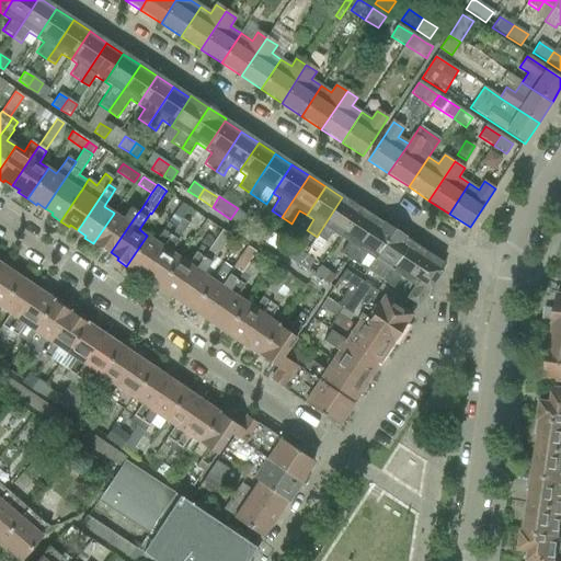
[(342,197),(317,237),(324,242),(331,232),(340,238),(358,209),(342,197)]
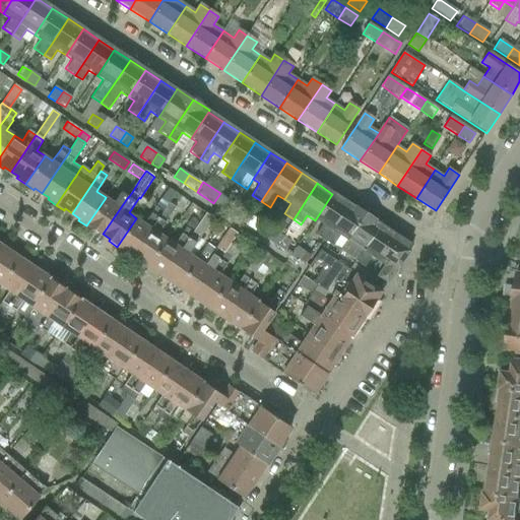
[(105,199),(86,225),(94,232),(96,230),(103,234),(127,198),(129,196),(132,192),(123,186),(113,202),(106,197),(105,199)]
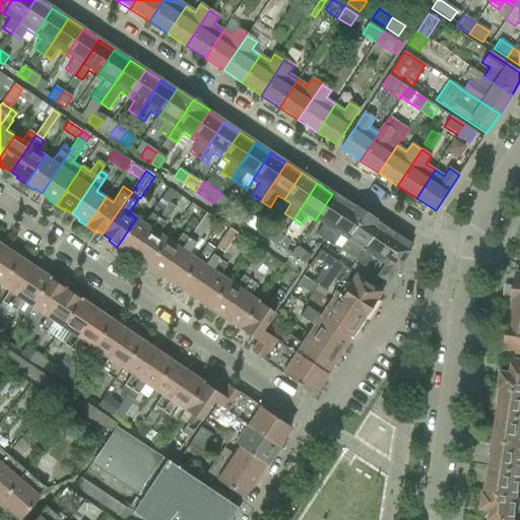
[(220,193),(213,203),(221,208),(228,198),(220,193)]
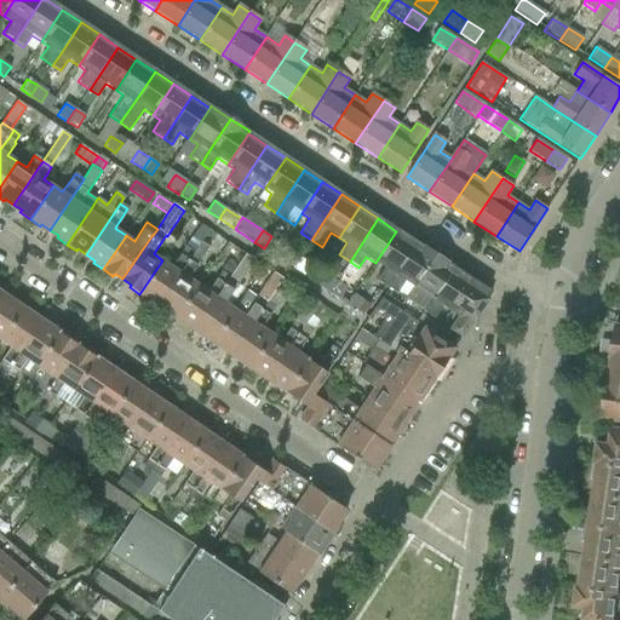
[(396,231),(375,263),(384,268),(384,269),(378,277),(377,280),(386,286),(394,275),(415,244),(396,231)]
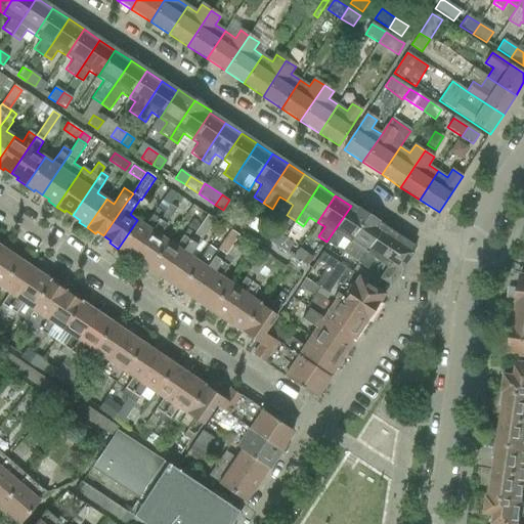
[(137,220),(118,249),(126,254),(128,253),(134,257),(168,209),(159,203),(144,224),(137,220)]
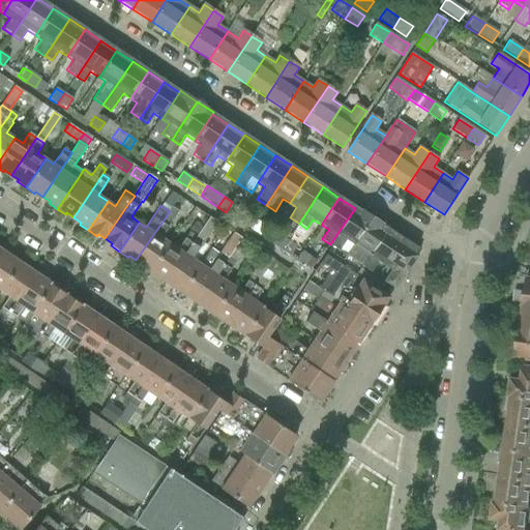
[(336,235),(330,244),(339,249),(341,247),(345,241),(345,240),(353,245),(372,216),(371,216),(356,206),(355,208),(336,235)]
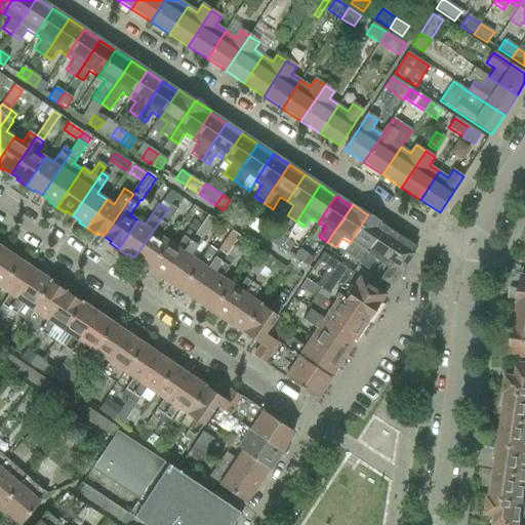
[(168,209),(134,257),(142,263),(140,265),(150,271),(169,241),(159,235),(176,210),(170,206),(169,207),(168,209)]
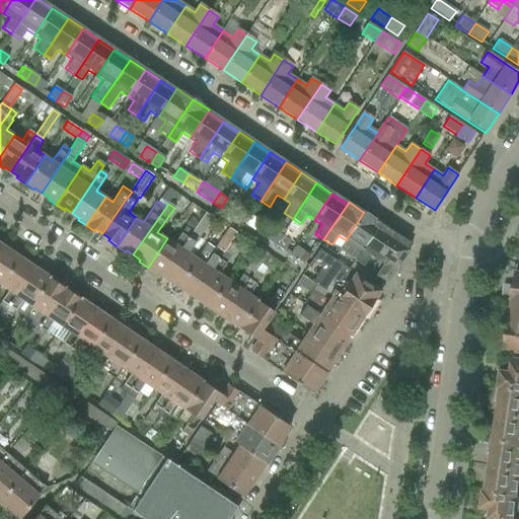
[(241,209),(235,219),(244,225),(250,216),(241,209)]
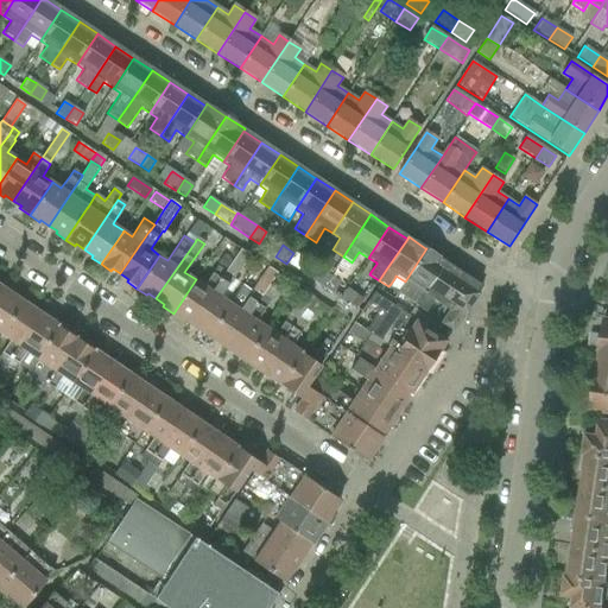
[(405,282),(398,293),(406,298),(417,305),(424,295),(444,263),(445,261),(426,248),(405,282)]
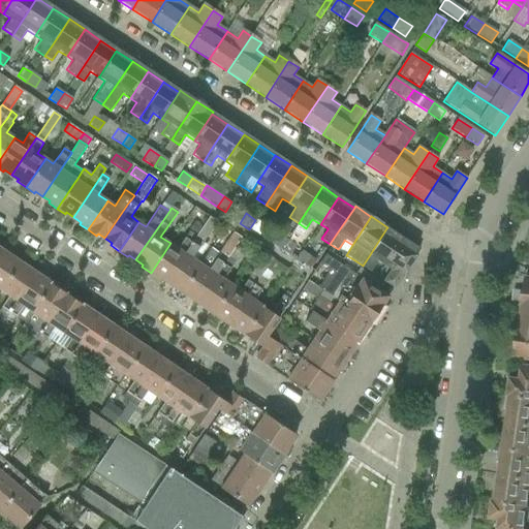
[(196,237),(192,244),(198,248),(203,243),(216,222),(209,217),(203,227),(196,236),(196,237)]
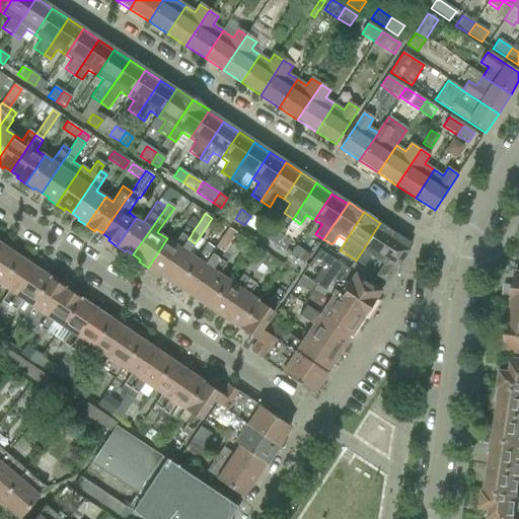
[(250,216),(244,225),(252,230),(258,221),(250,216)]
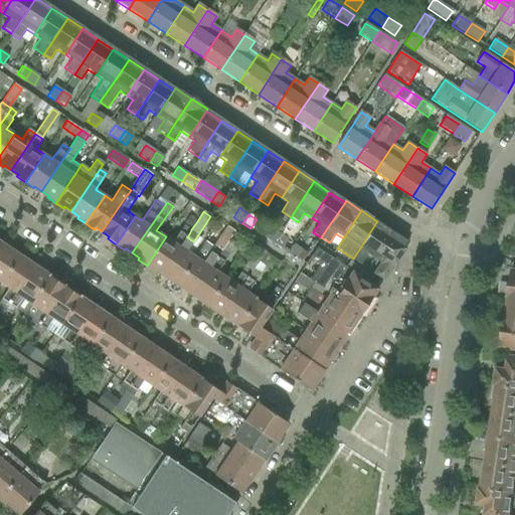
[(189,215),(183,224),(185,225),(191,229),(197,221),(189,215)]
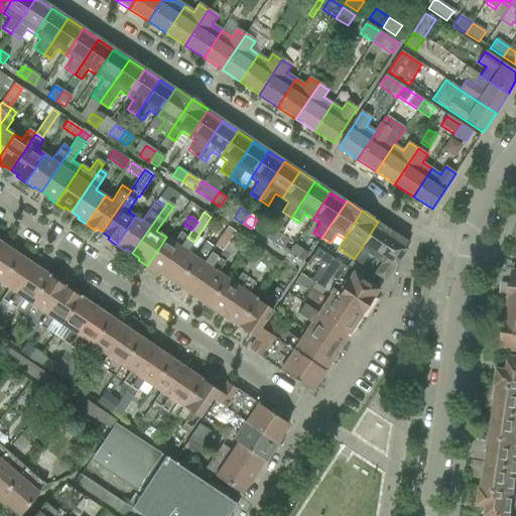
[(360,250),(354,259),(361,264),(368,255),(370,256),(375,260),(377,257),(393,234),(377,223),(360,250)]
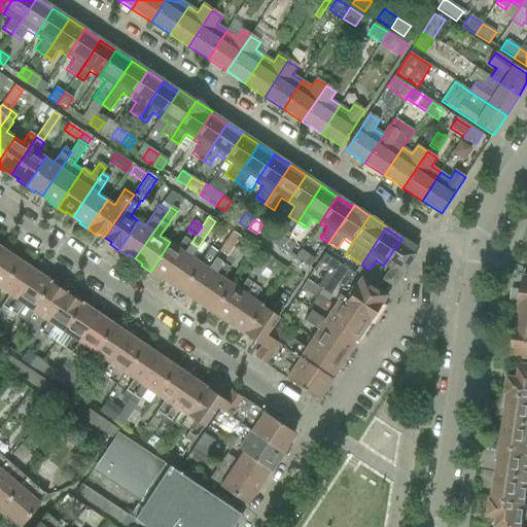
[(160,275),(166,279),(191,243),(196,236),(196,235),(189,231),(178,248),(170,242),(150,272),(157,277),(160,275)]
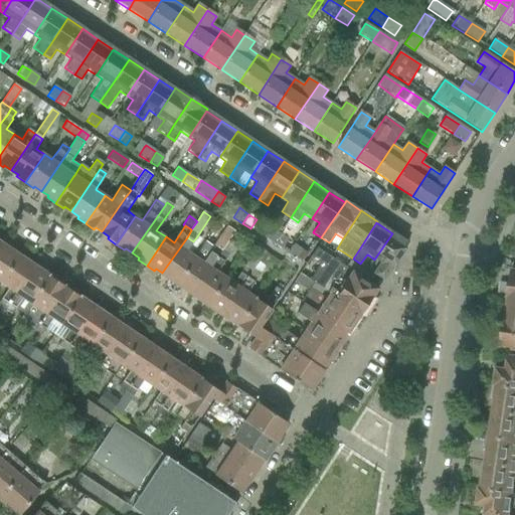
[(196,258),(177,286),(185,291),(186,289),(193,294),(221,251),(220,251),(227,241),(233,231),(226,226),(212,246),(206,242),(196,258)]
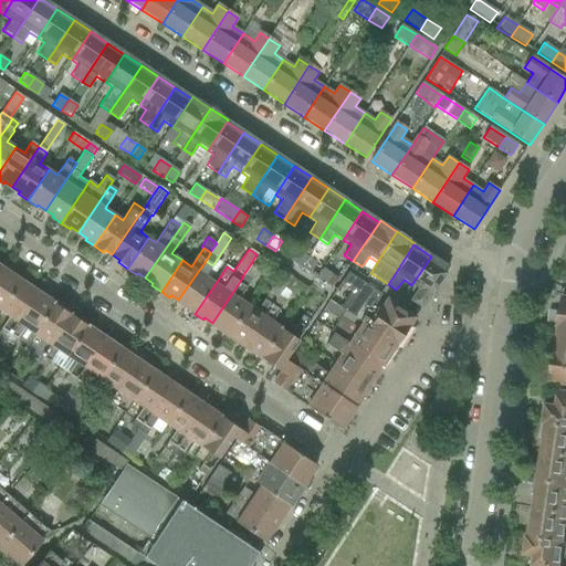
[(297,251),(291,262),(300,268),(307,258),(297,251)]
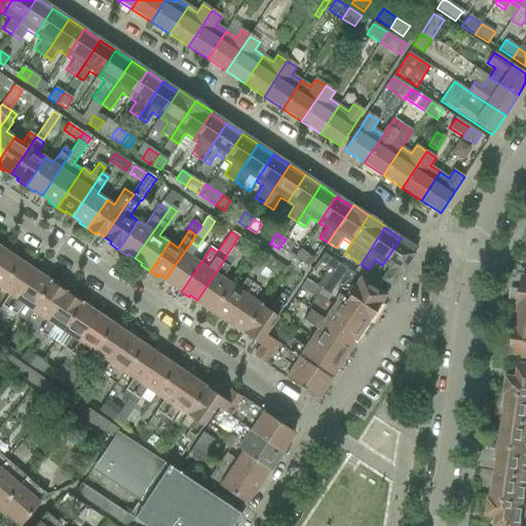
[(383,275),(381,278),(391,285),(416,249),(402,238),(401,238),(384,262),(382,265),(387,268),(387,269),(383,275)]
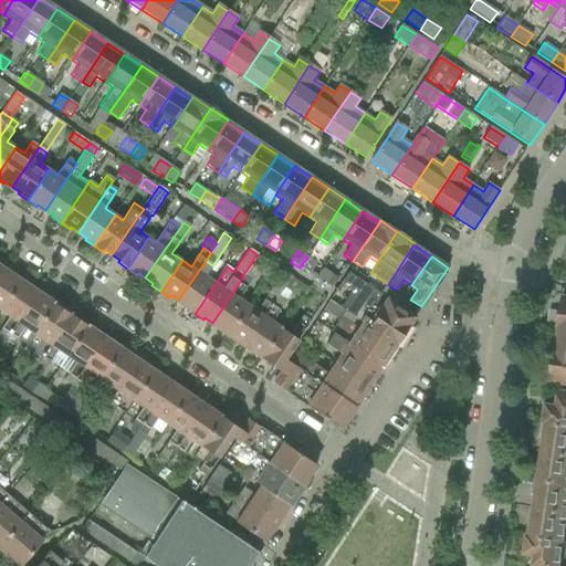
[(307,258),(300,268),(308,273),(315,263),(307,258)]
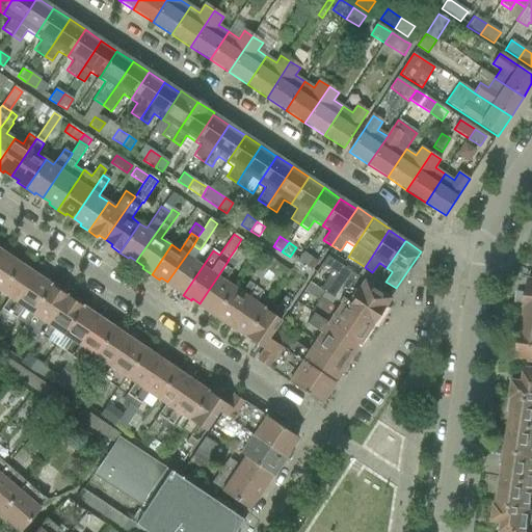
[(193,245),(167,282),(175,287),(174,289),(183,295),(203,266),(213,250),(204,244),(200,249),(193,245)]
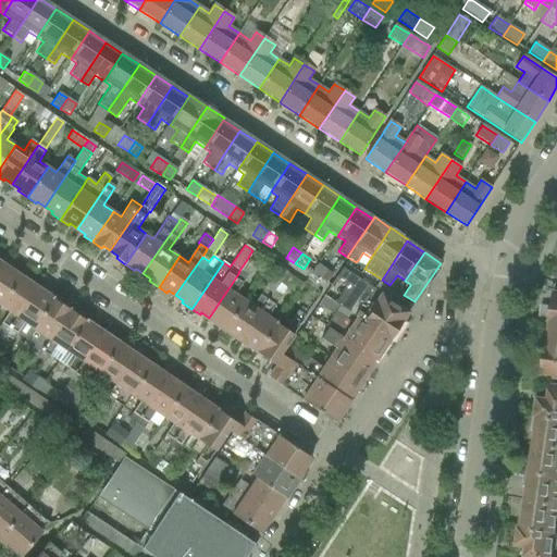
[(246,261),(238,272),(239,272),(246,276),(254,267),(246,261)]
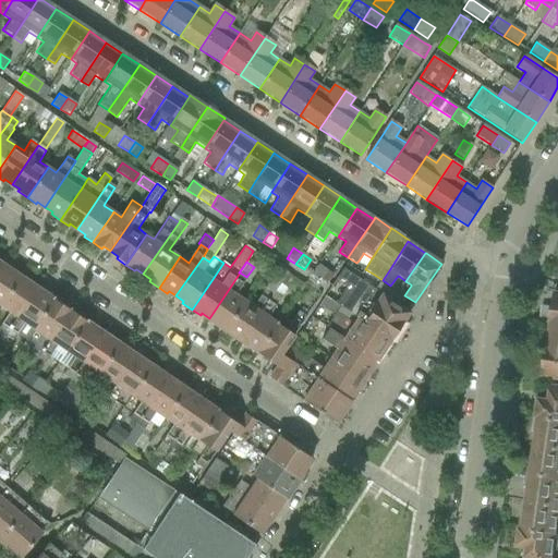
[(318,265),(312,275),(319,279),(325,283),(332,274),(331,274),(326,269),(318,265)]
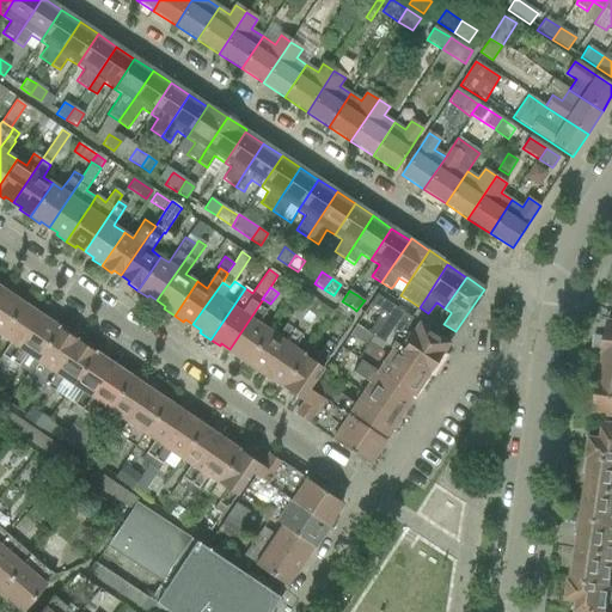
[(292,316),(291,317),(299,323),(300,320),(301,318),(304,319),(308,312),(317,301),(306,294),(292,316)]
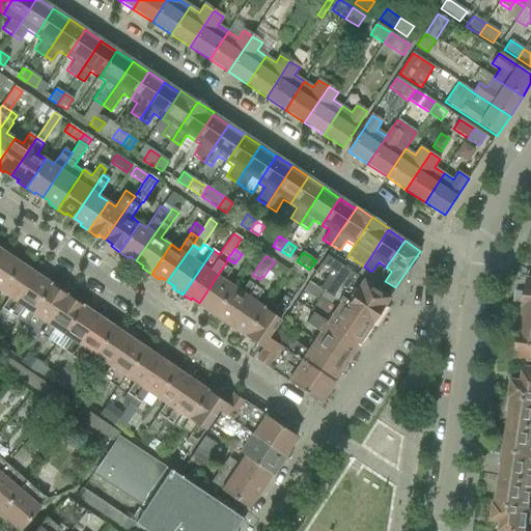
[(0,291),(0,292),(20,264),(10,258),(9,260),(2,256),(0,258),(0,291)]
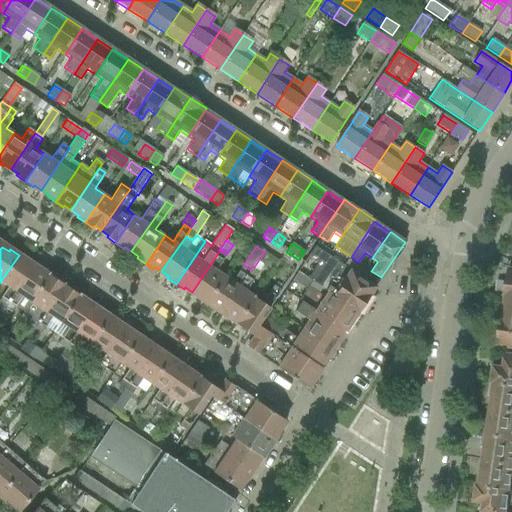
[(319,262),(307,279),(311,282),(325,291),(326,291),(358,312),(375,287),(365,281),(359,277),(351,272),(314,247),(309,256),(319,262)]
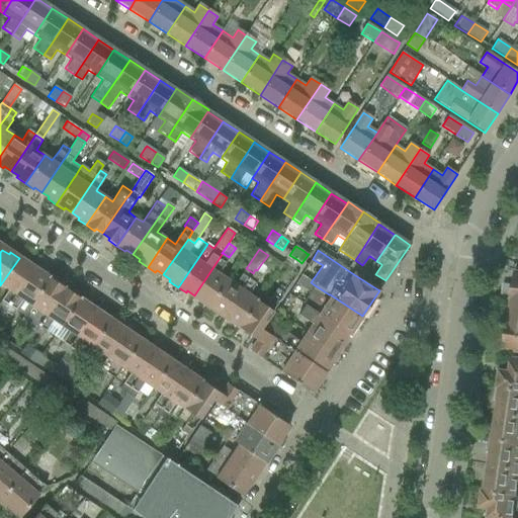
[(223,253),(194,295),(200,299),(199,303),(208,309),(228,279),(219,274),(226,264),(225,263),(229,257),(223,253)]
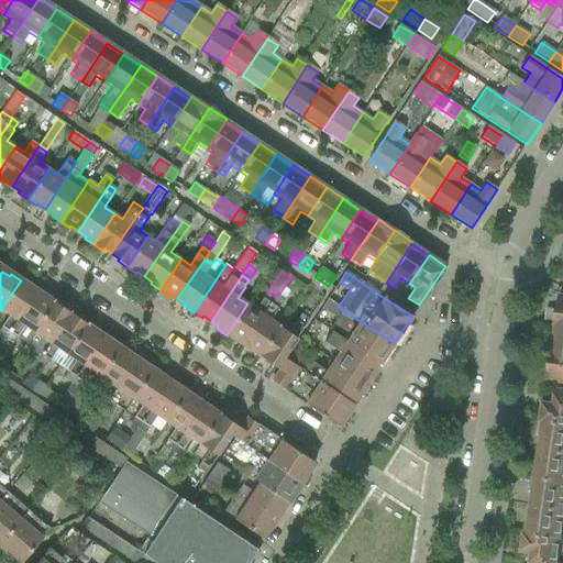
[(291,277),(284,287),(300,298),(307,288),(307,287),(291,277)]
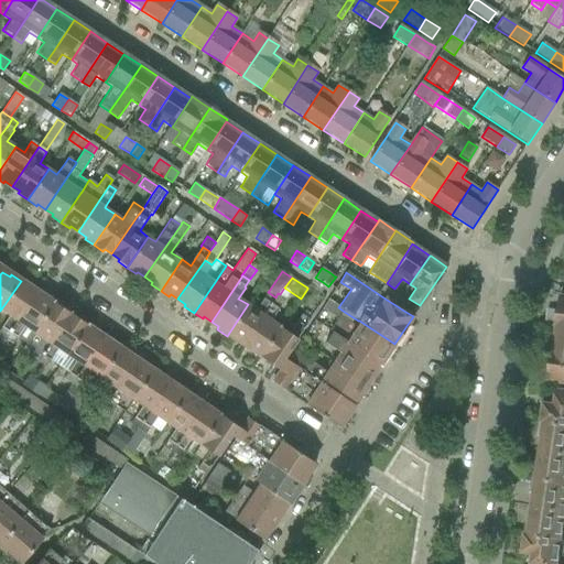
[(0,336),(4,339),(4,340),(35,294),(29,289),(30,288),(21,281),(0,311),(10,316),(0,331),(0,336)]
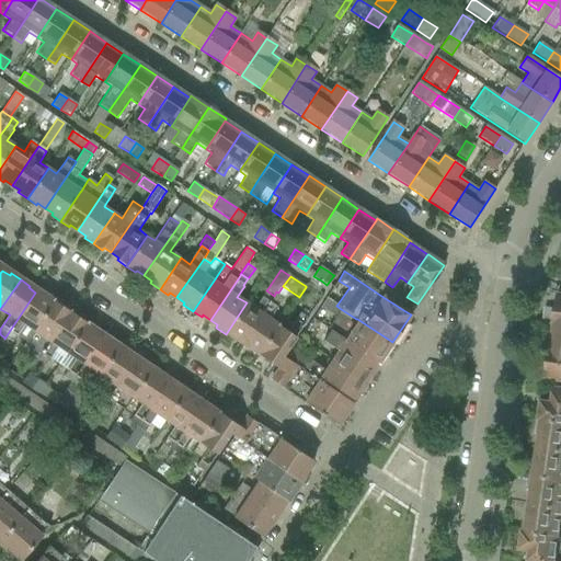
[(389,290),(385,298),(393,304),(398,296),(389,290)]
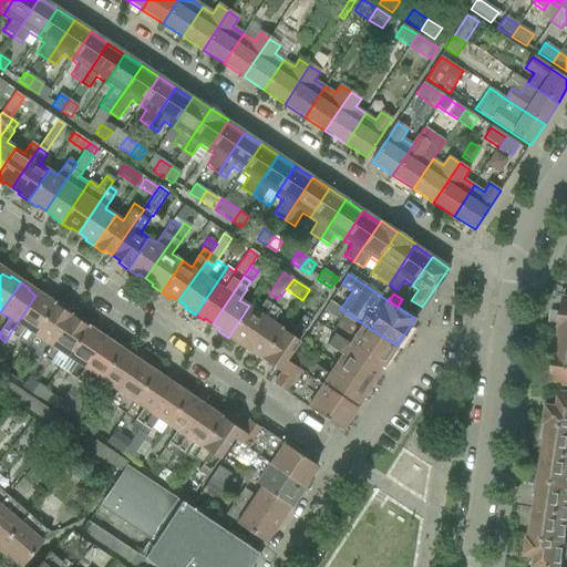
[(35,296),(4,342),(11,347),(17,339),(27,346),(34,334),(54,305),(45,299),(43,301),(35,296)]
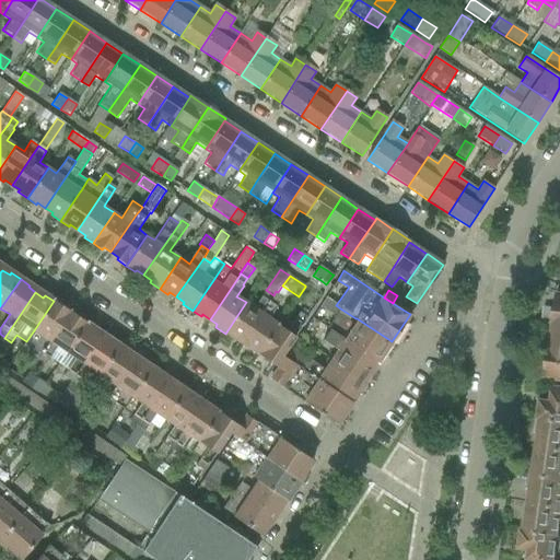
[(273,295),(269,302),(270,303),(276,307),(282,299),(275,293),(273,295)]
